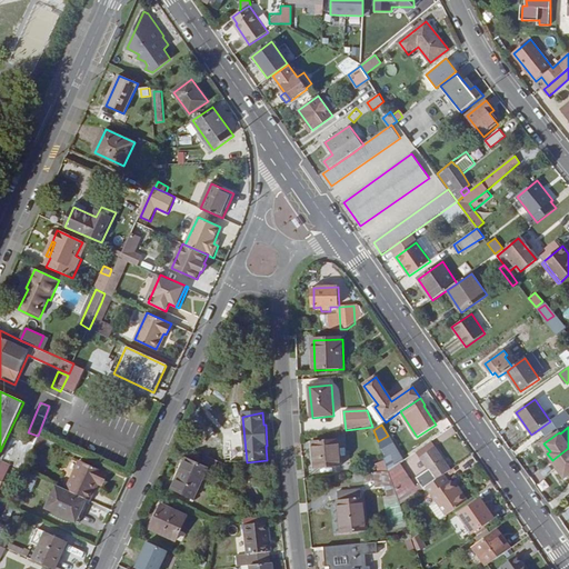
[(36,446),(23,440),(22,442),(8,435),(0,451),(0,459),(11,465),(25,470),(36,446)]
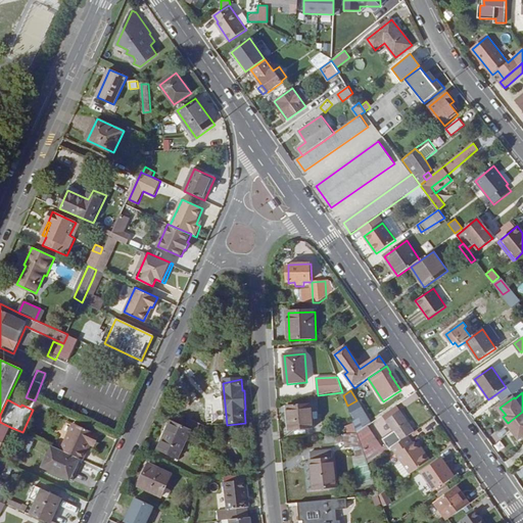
[(357,400),(347,406),(353,423),(366,416),(357,400)]
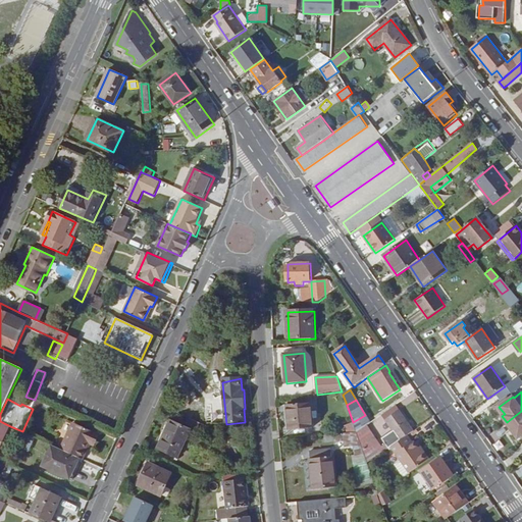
[(314,428),(311,403),(288,405),(290,430),(314,428)]
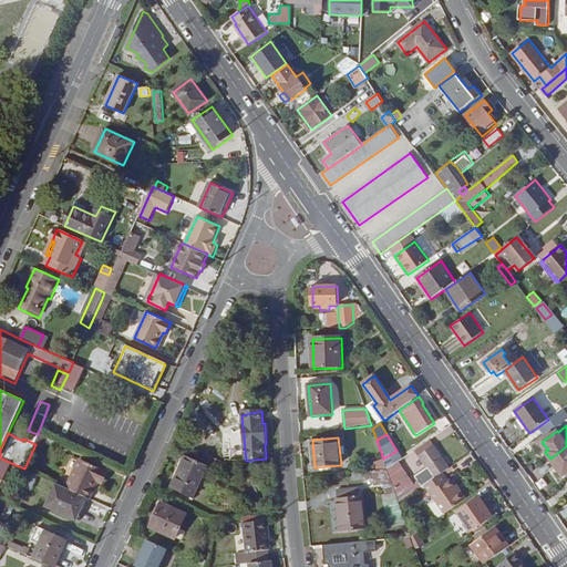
[(430,442),(416,451),(420,456),(433,447),(430,442)]
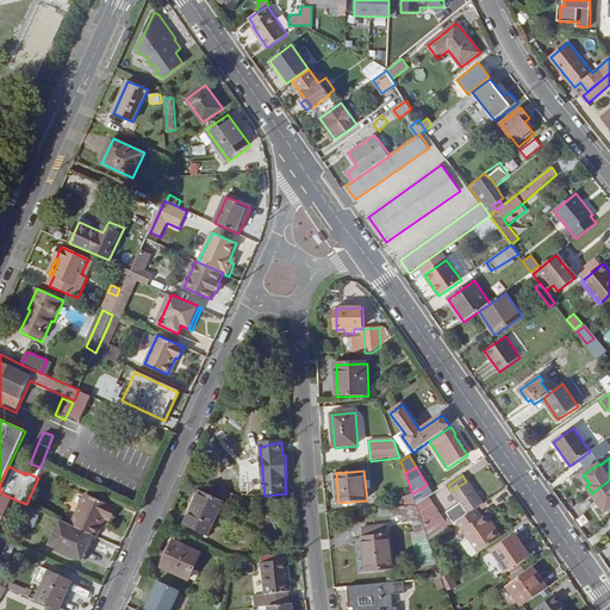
[(609,480),(592,493),(605,512),(609,509),(609,480)]
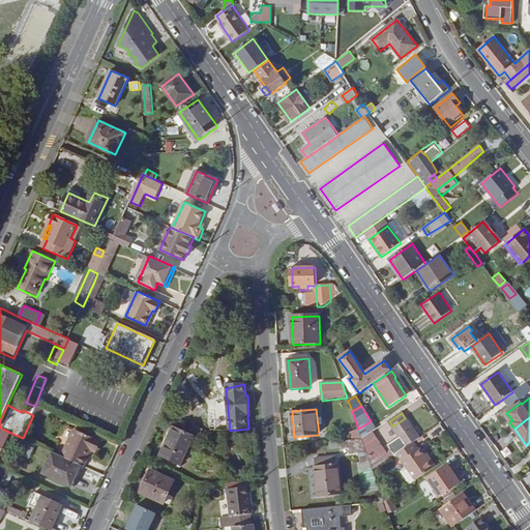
[(373,433),(362,440),(374,471),(398,454),(412,444),(420,439),(405,418),(392,427),(402,441),(389,449),(391,451),(387,454),(373,433)]
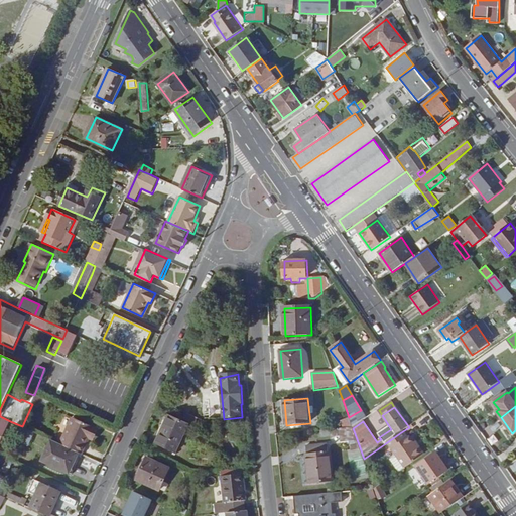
[(361,410),(349,417),(353,428),(363,421),(366,419),(361,410)]
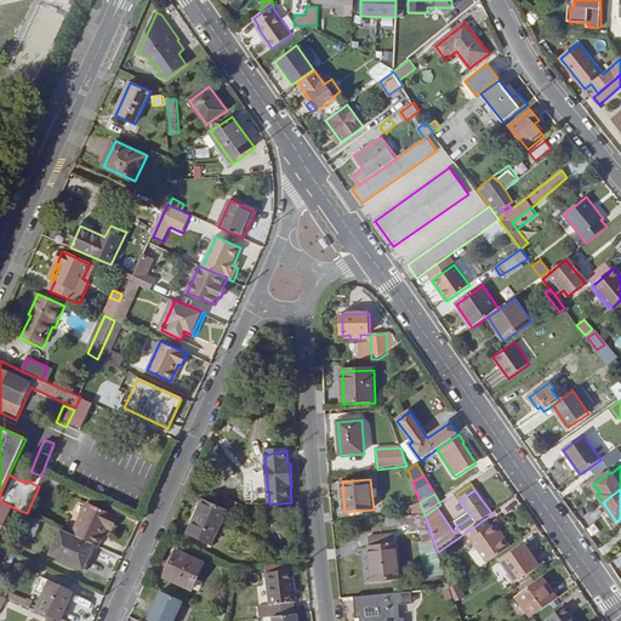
[(238,505),(226,499),(223,505),(235,510),(238,505)]
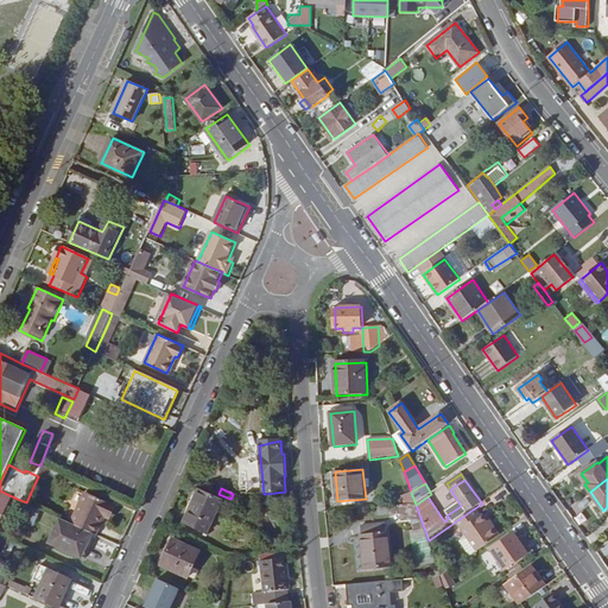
[(0,523),(12,496),(0,491),(0,523)]
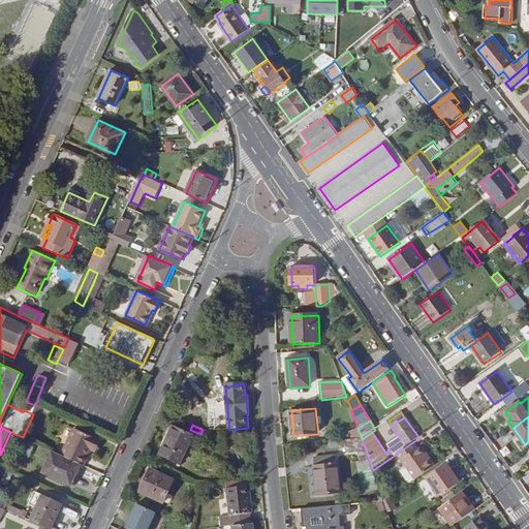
[(94,449),(98,439),(75,428),(62,455),(82,464),(84,465),(92,448),(94,449)]
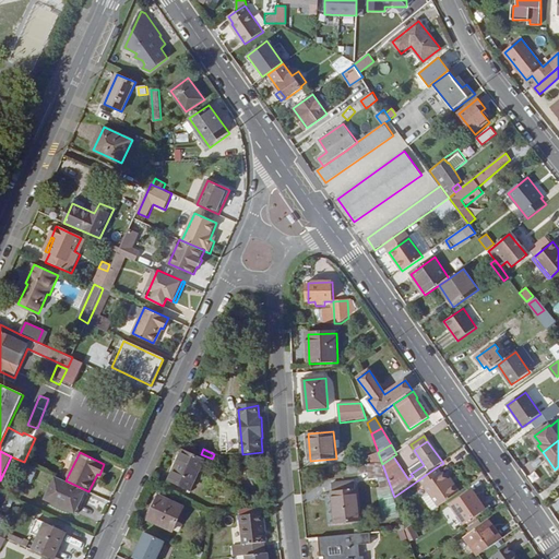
[(170,480),(191,490),(204,461),(183,452),(170,480)]
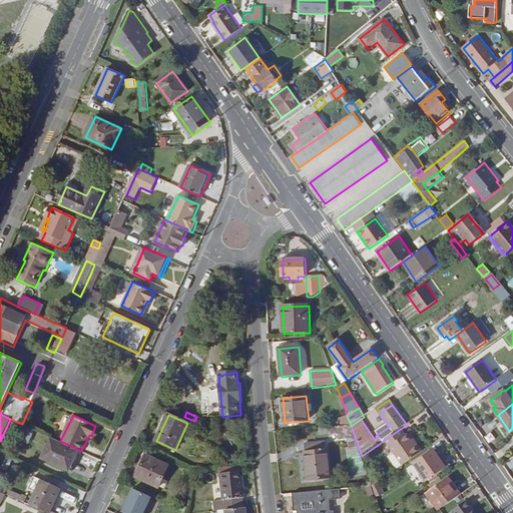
[(346,415),(338,417),(340,425),(348,423),(346,415)]
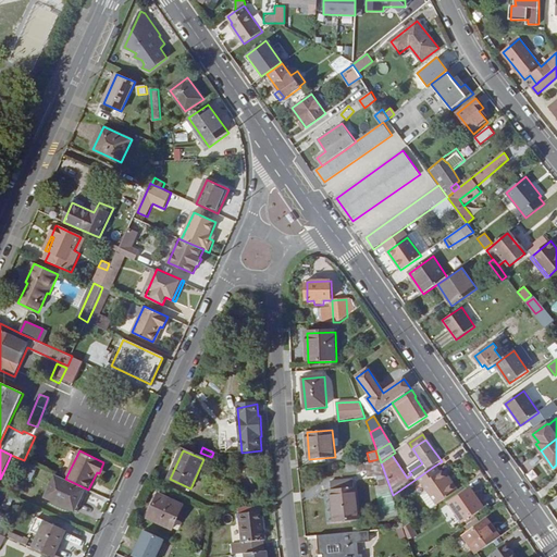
[(26,461),(20,475),(32,481),(38,467),(32,463),(26,461)]
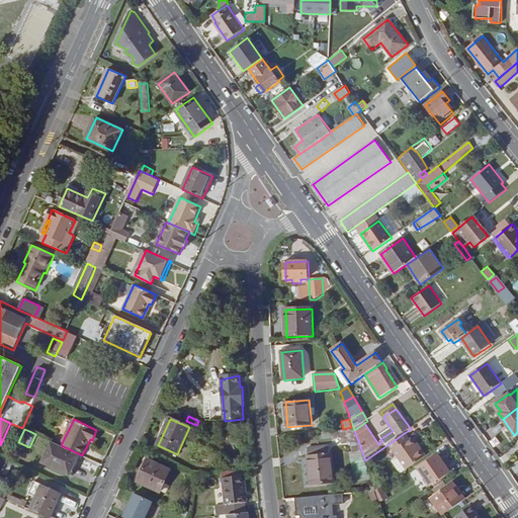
[(365,460),(354,430),(323,432),(324,440),(343,438),(343,445),(351,443),(353,453),(350,453),(356,483),(372,480),(365,460)]
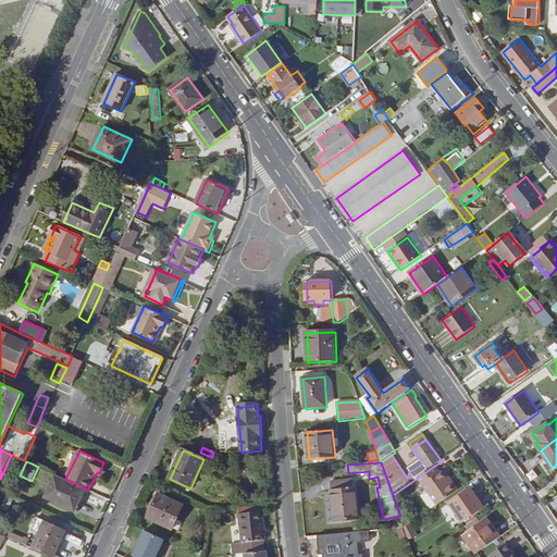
[(421,496),(430,509),(457,490),(452,482),(449,484),(446,480),(441,472),(438,474),(433,467),(418,478),(429,492),(421,496)]
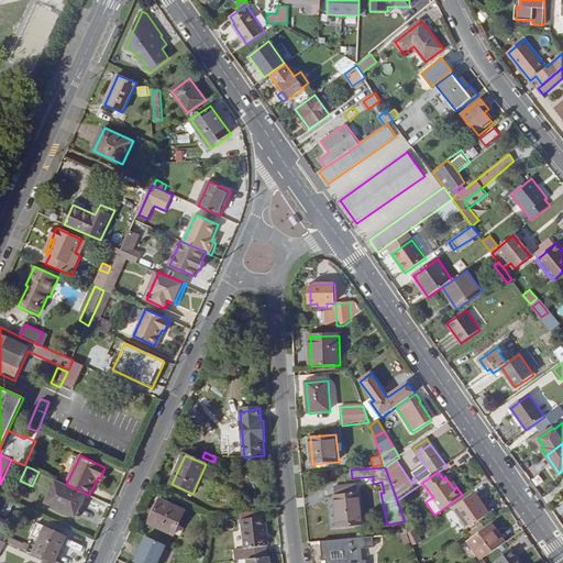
[(76,516),(87,494),(66,484),(57,481),(47,503),(76,516)]
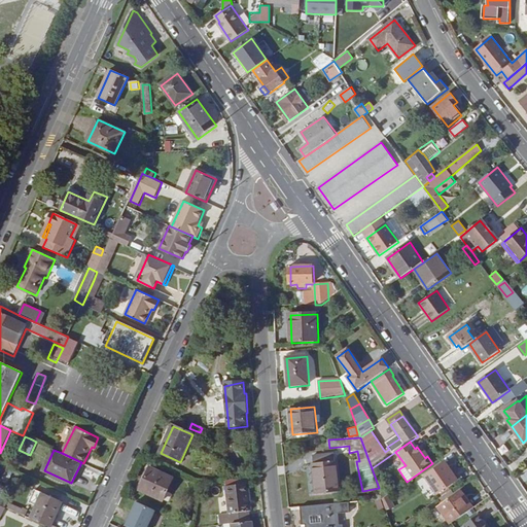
[(336,461),(335,454),(313,456),(314,463),(313,464),(316,494),(341,492),(337,461),(336,461)]
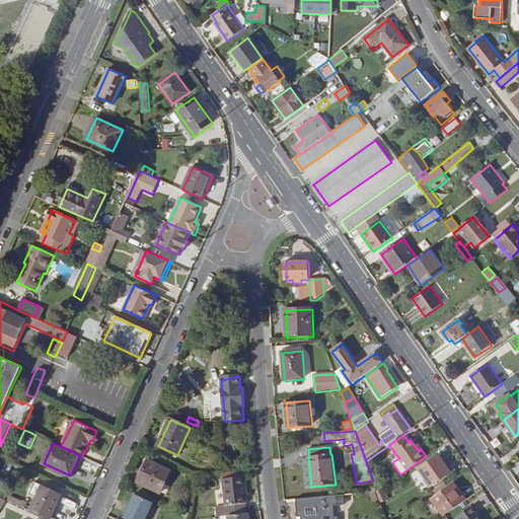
[(439,456),(420,469),(432,487),(450,473),(439,456)]
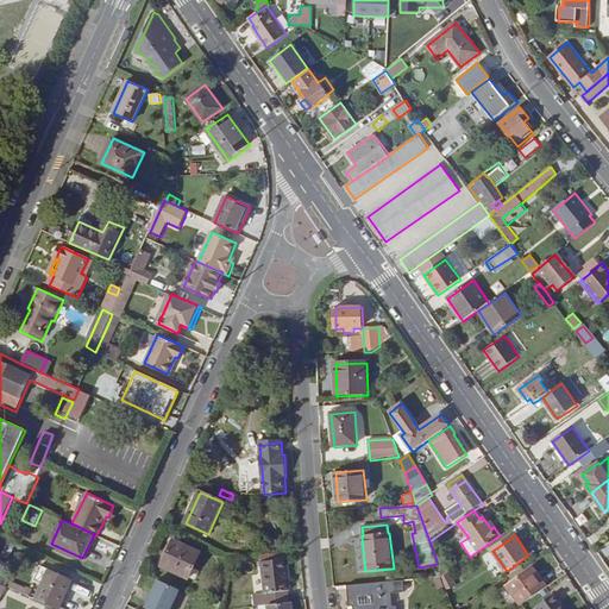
[(162,567),(189,579),(201,552),(175,541),(162,567)]
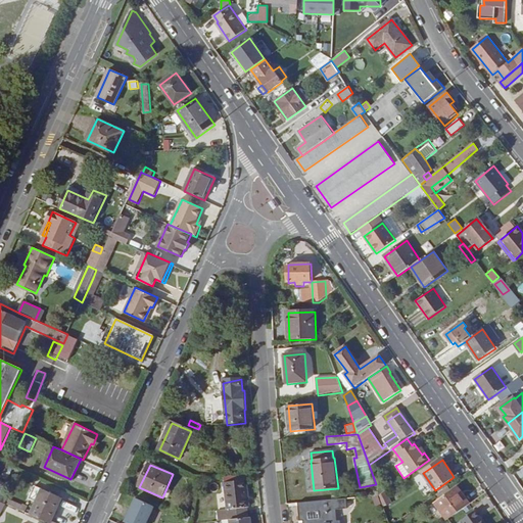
[(246,481),(245,474),(224,476),(225,483),(246,481)]
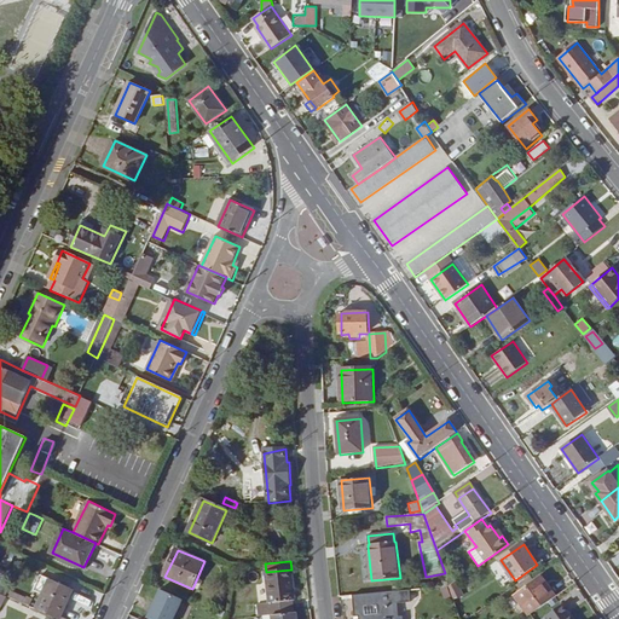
[(271,617),(273,617),(295,614),(294,601),(296,601),(291,570),(266,572),(271,617)]
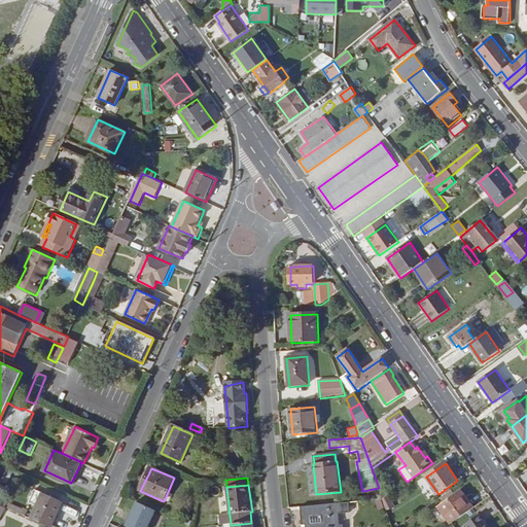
[(438,508),(451,524),(473,508),(461,492),(438,508)]
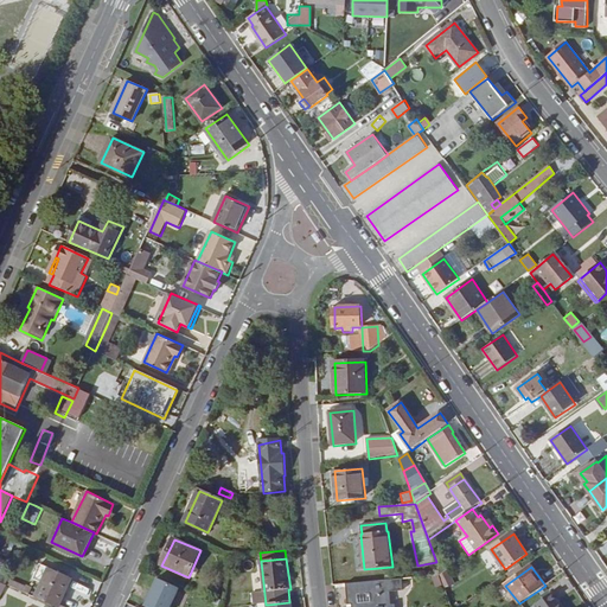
[(70,577),(49,568),(44,580),(36,598),(56,606),(59,606),(65,593),(64,593),(70,577)]
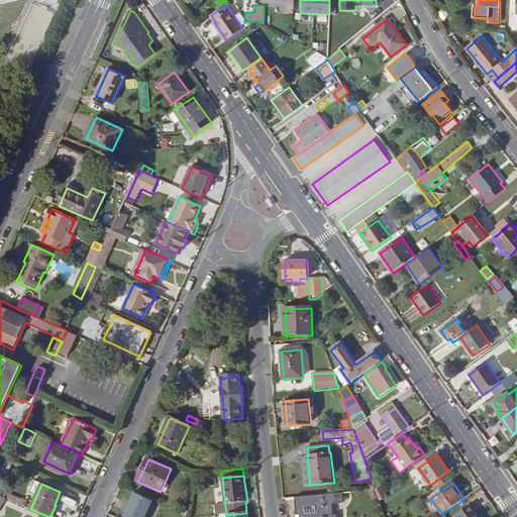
[(382,486),(377,488),(375,489),(376,490),(379,501),(388,498),(382,486)]
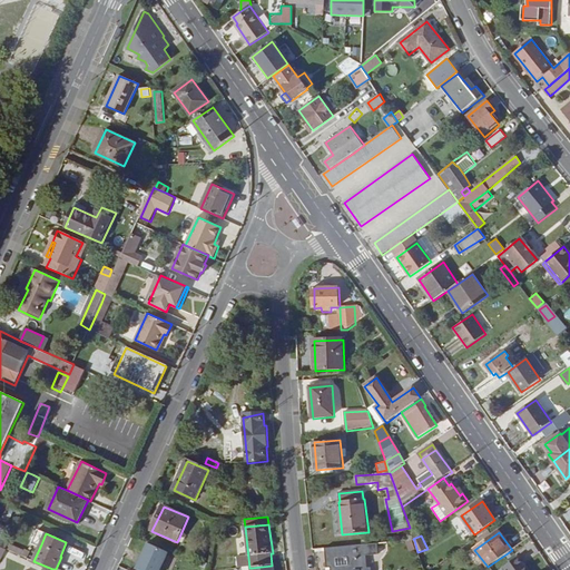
[(146,542),(134,569),(136,569),(158,569),(167,552),(146,542)]
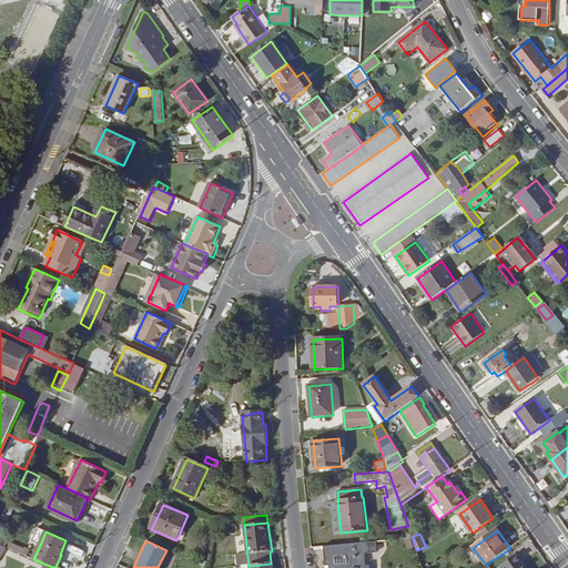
[(372,567),(372,566),(367,567),(367,554),(379,553),(378,541),(325,546),(327,567),(331,566),(331,567),(372,567)]
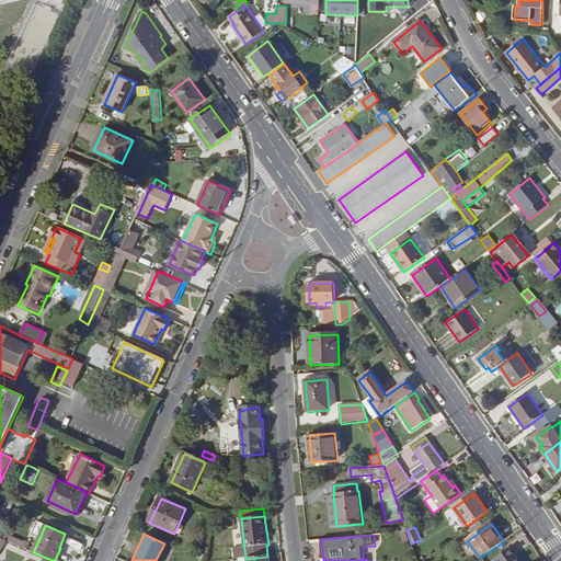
[(519,560),(507,545),(493,556),(497,560),(519,560)]
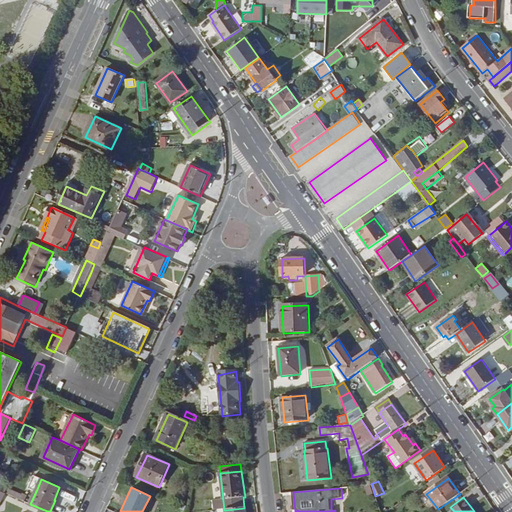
[(222,498),(211,500),(213,509),(224,507),(222,498)]
